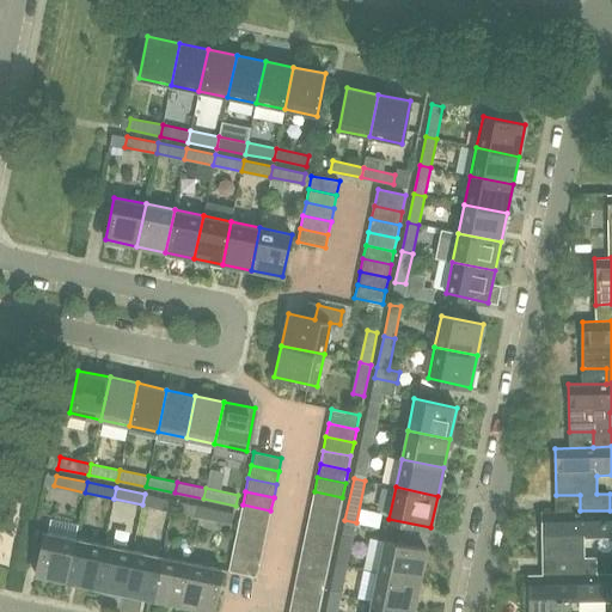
[(314,491),(311,505),(340,510),(342,497),(314,491)]
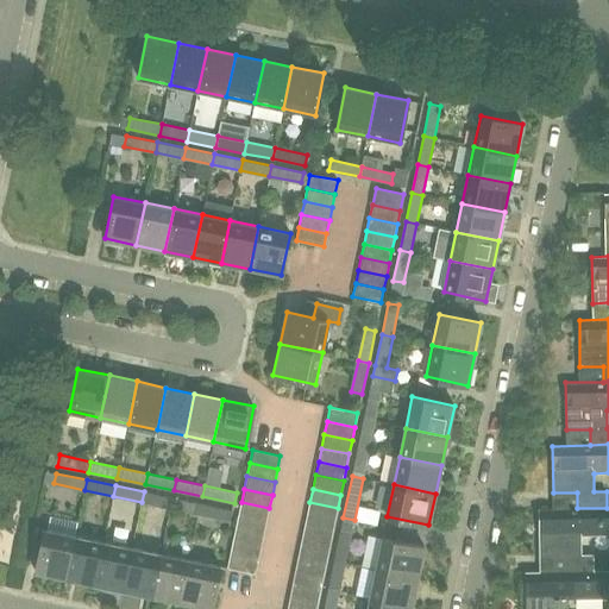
[(170,508),(173,498),(144,491),(142,502),(170,508)]
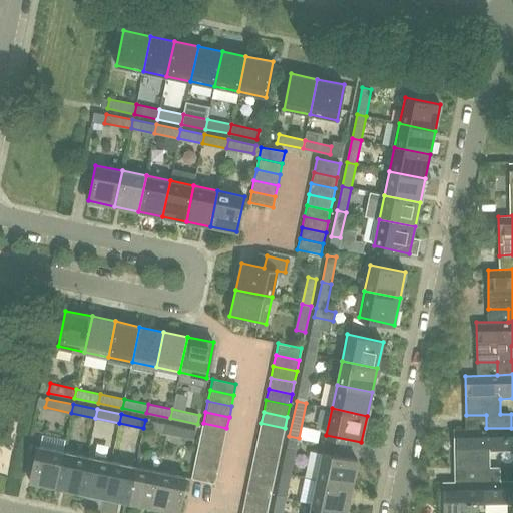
[(167,433),(169,425),(145,420),(143,428),(167,433)]
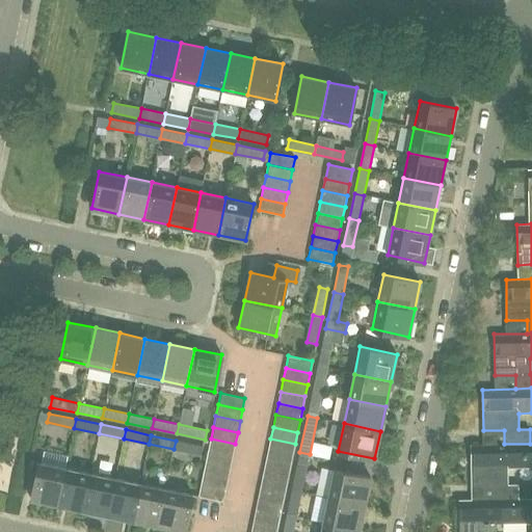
[(211,439),(209,450),(233,455),(235,444),(211,439)]
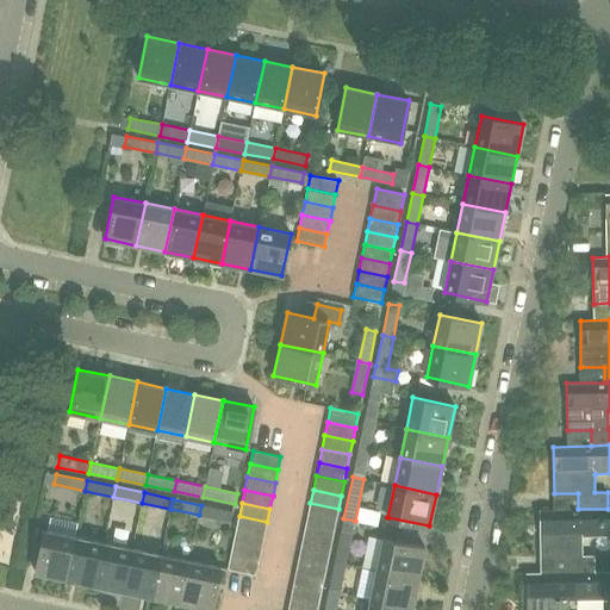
[(310,503),(307,516),(335,522),(338,509),(310,503)]
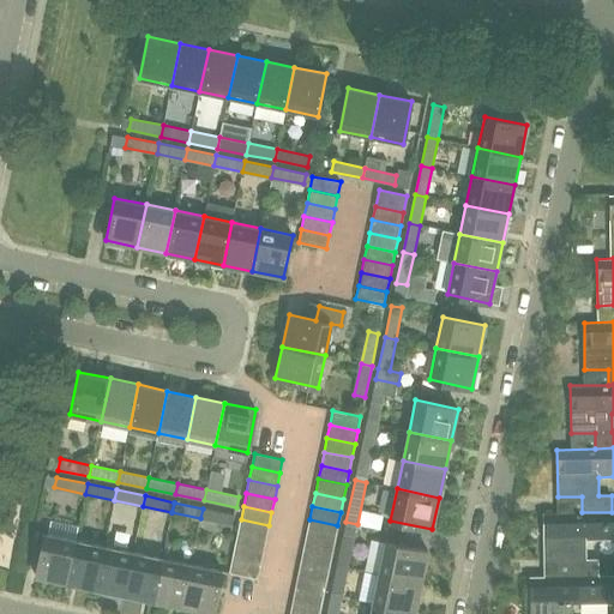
[(203,509),(200,518),(233,525),(234,515),(203,509)]
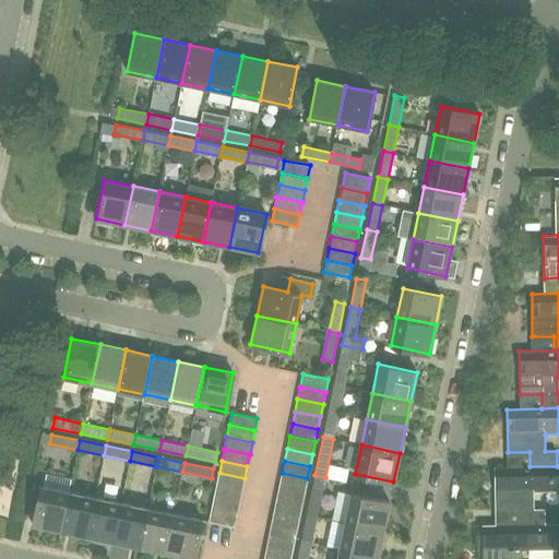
[(518,524),(545,524),(545,509),(533,509),(533,492),(558,491),(558,465),(557,466),(530,466),(495,467),(496,510),(518,510),(518,524)]
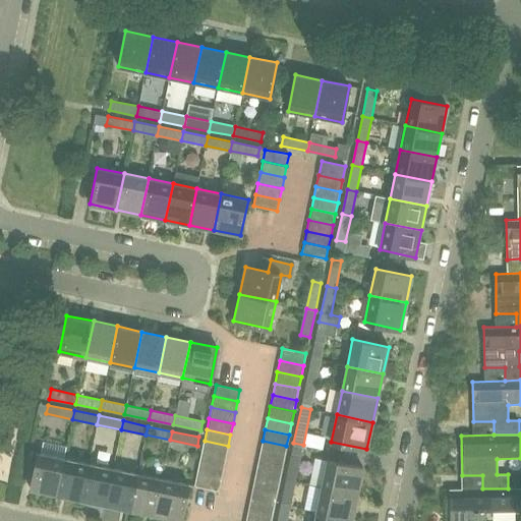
[(205,441),(201,452),(226,457),(228,446),(205,441)]
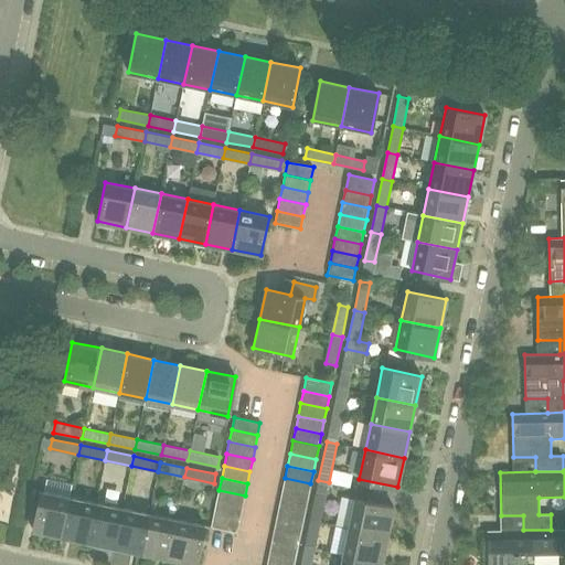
[(285,478),(283,491),(308,497),(310,483),(285,478)]
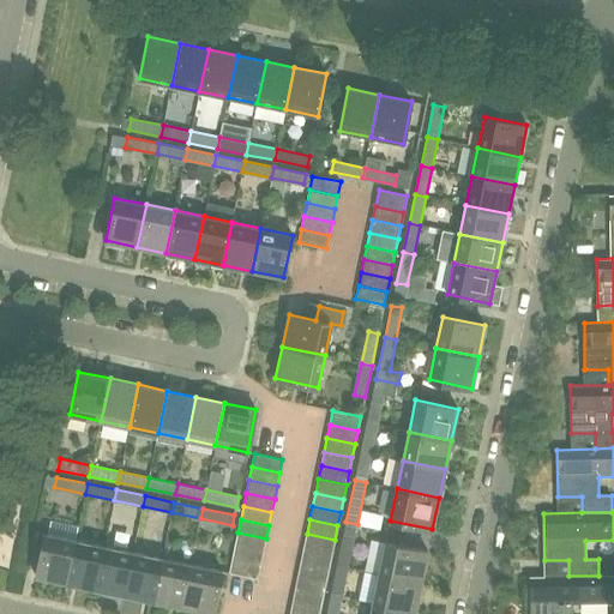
[(348,567),(357,524),(345,522),(337,565),(348,567)]
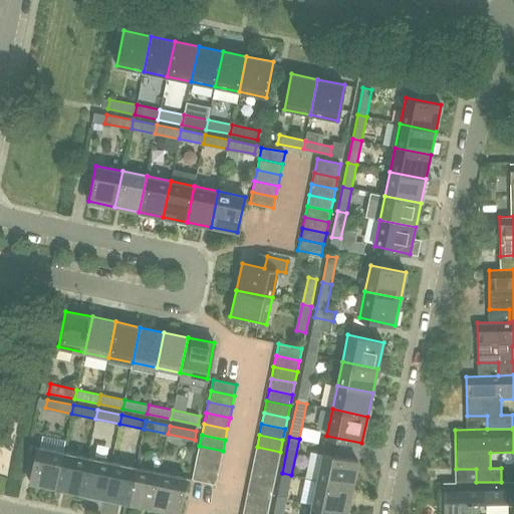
[(199,446),(197,457),(220,462),(223,451),(199,446)]
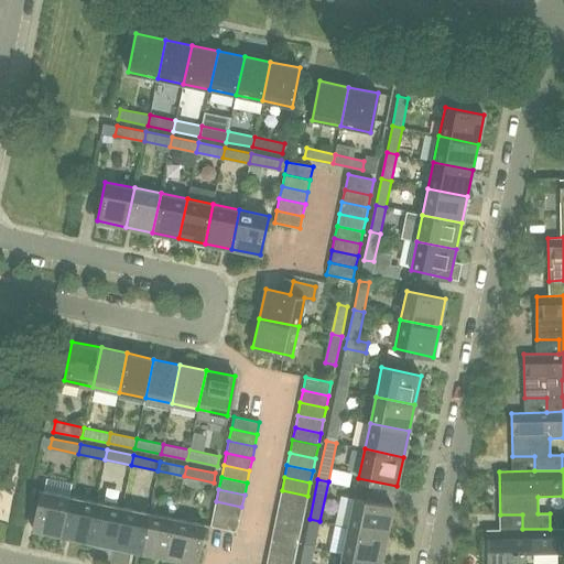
[(62,535),(69,496),(41,490),(32,529),(62,535)]
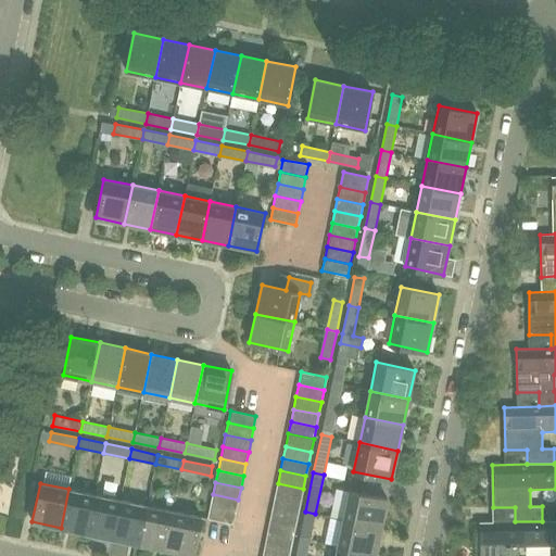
[(278,483),(275,495),(301,501),(303,489),(278,483)]
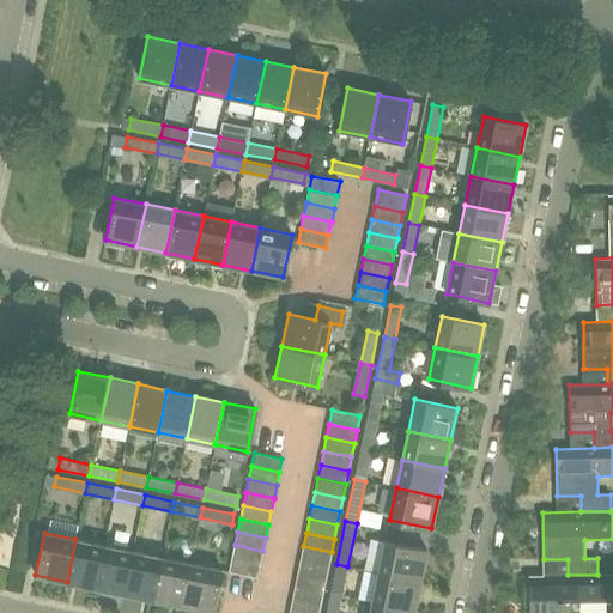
[(96,588),(104,545),(76,539),(67,582),(96,588)]
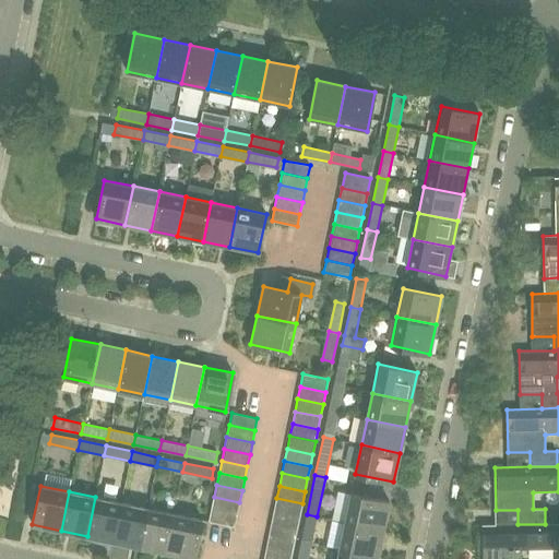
[(345,522),(383,531),(390,502),(351,494),(345,522)]
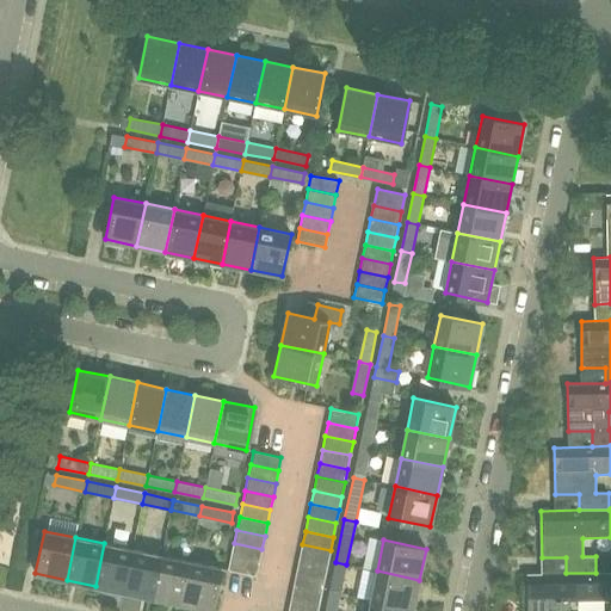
[(124,592),(133,549),(104,543),(96,586),(124,592)]
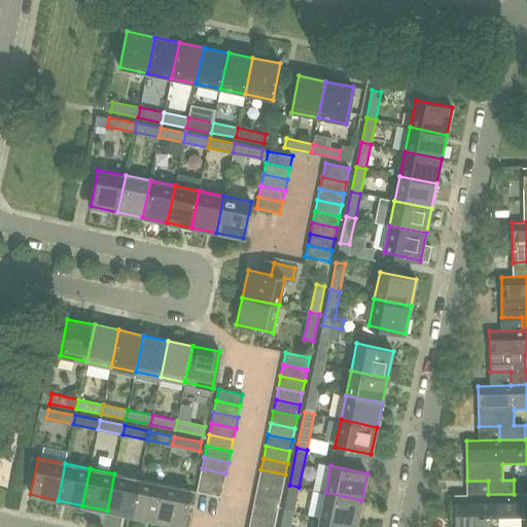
[(202,468),(200,480),(223,485),(225,473),(202,468)]
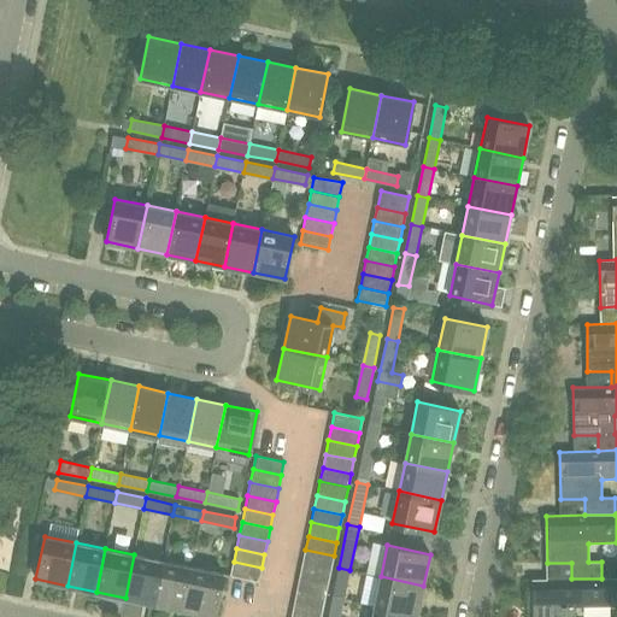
[(305,550),(303,564),(330,569),(334,556),(305,550)]
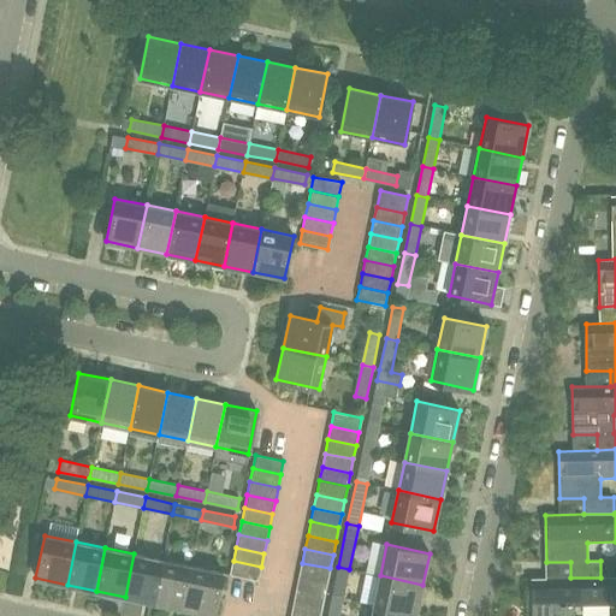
[(154,603),(163,560),(134,554),(125,597),(154,603)]
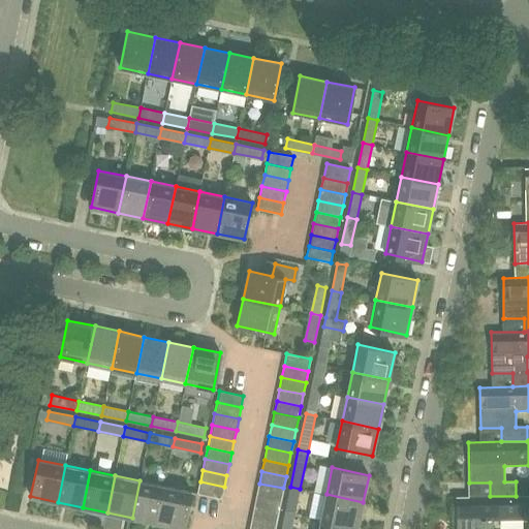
[(156,523),(164,486),(139,480),(132,518),(156,523)]
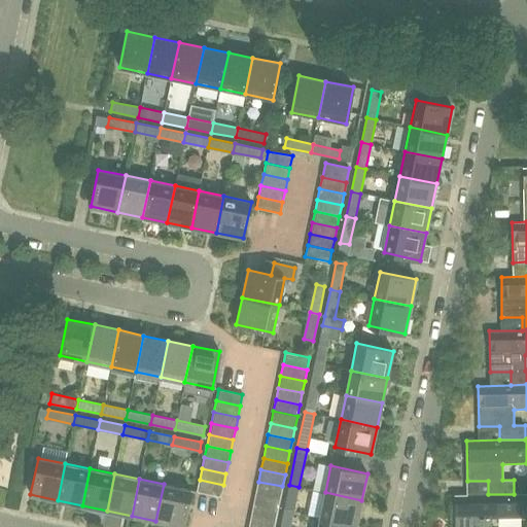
[(200,480),(197,491),(221,496),(223,485),(200,480)]
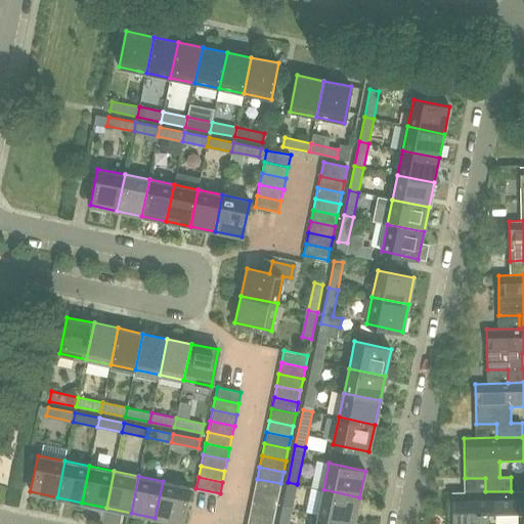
[(257,479),(255,490),(278,495),(280,483),(257,479)]
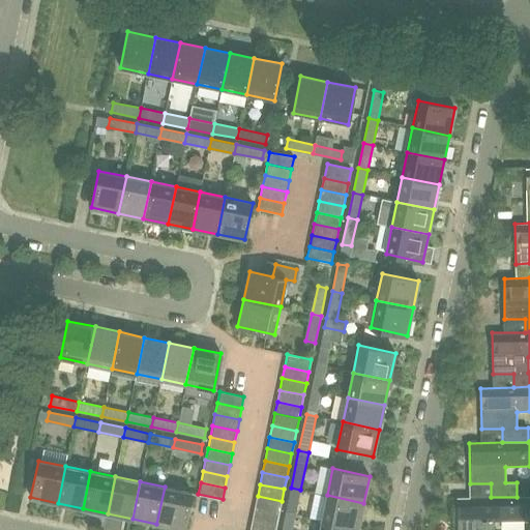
[(165,487),(156,524),(184,529),(192,493),(165,487)]
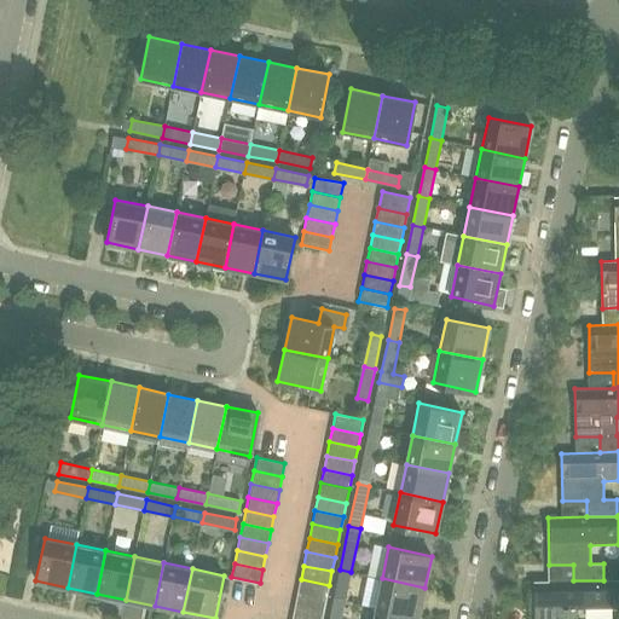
[(345,601),(351,572),(340,570),(334,599),(345,601)]
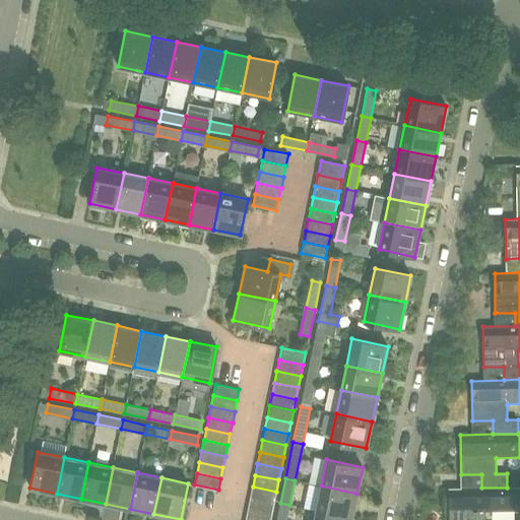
[(351,518),(356,494),(321,485),(316,511),(351,518)]
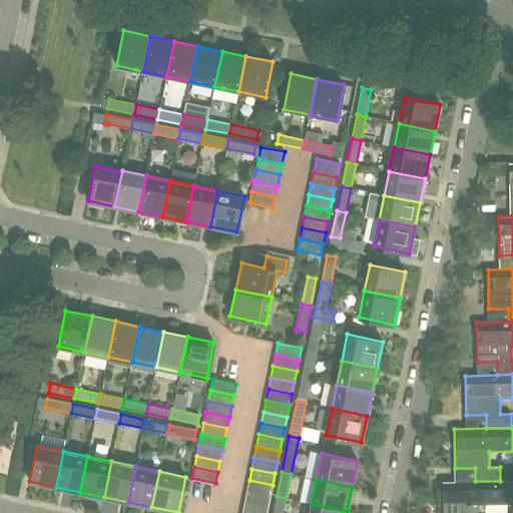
[(249,480),(246,491),(270,496),(273,485),(249,480)]
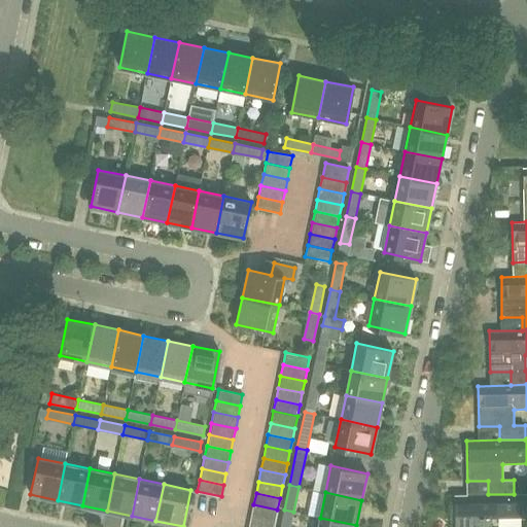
[(490,526),(491,519),(526,517),(526,493),(514,494),(488,494),(455,495),(455,526),(490,526)]
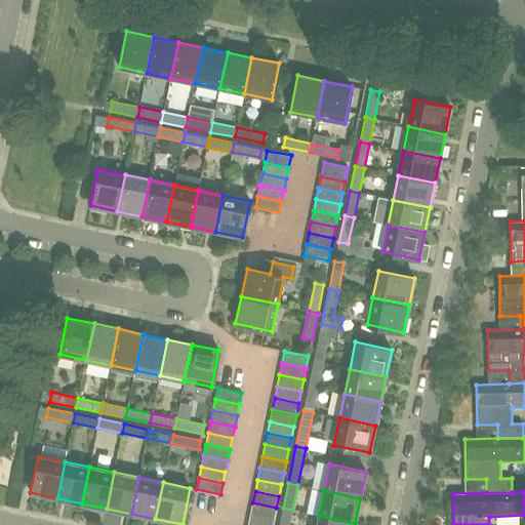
[(252,502),(250,515),(274,520),(276,508),(252,502)]
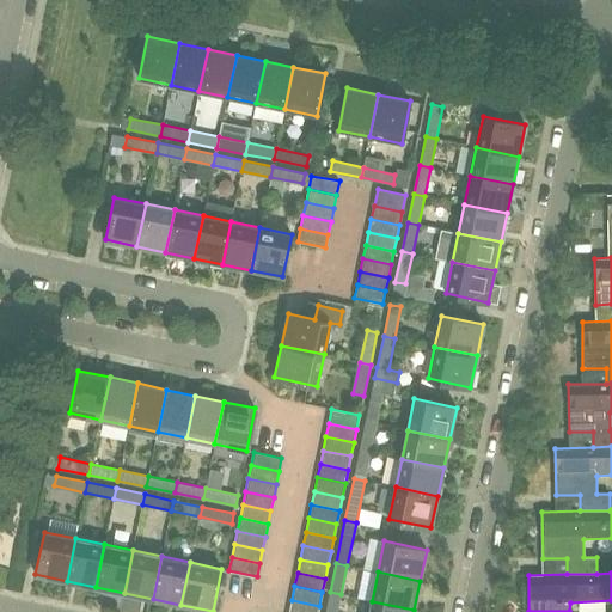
[(337,611),(341,594),(330,592),(325,611),(337,611)]
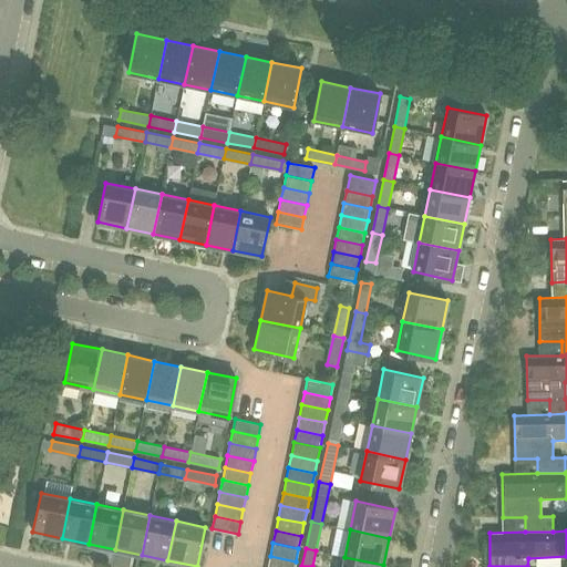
[(270,556),(267,566),(295,566),(296,562),(270,556)]
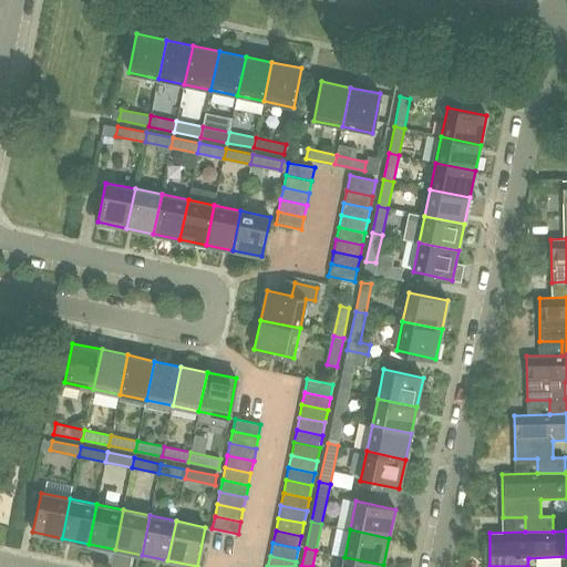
[(382,566),(383,565),(344,557),(341,566),(382,566)]
